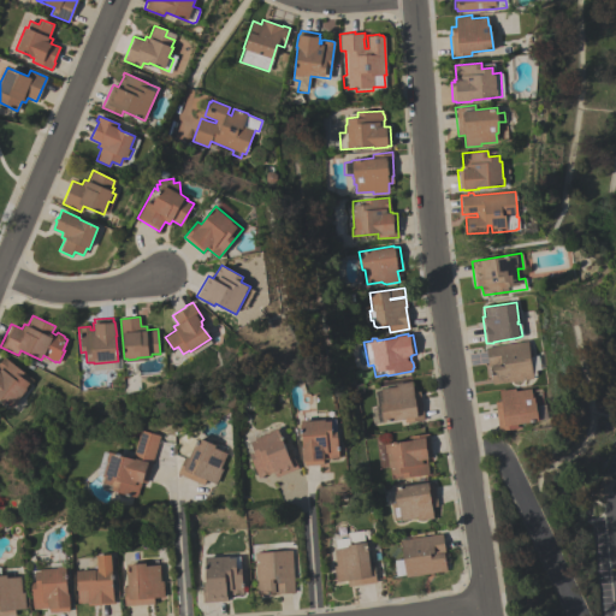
[(531,356),(538,355),(540,368),(532,369),(533,378),(492,384),(490,366),(489,366),(486,348),(528,341),(531,356)]
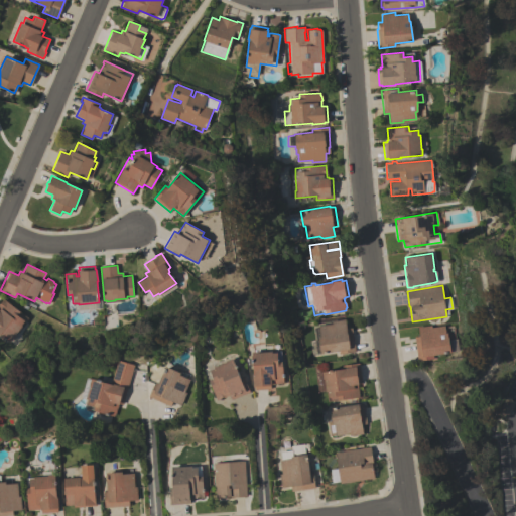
[(0,302),(3,299),(28,318),(10,342),(0,334),(0,302)]
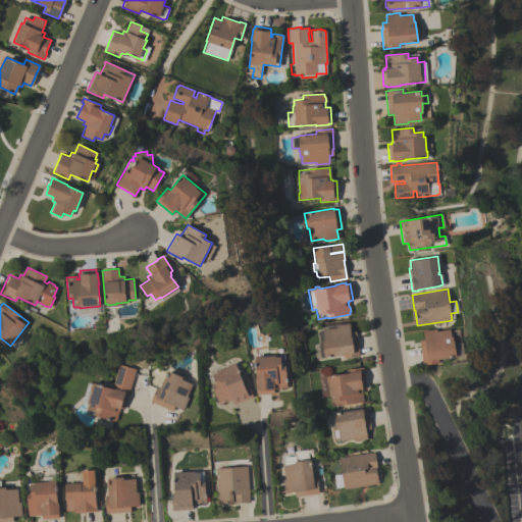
[(356,331),(359,356),(343,358),(343,355),(315,359),(313,346),(322,345),(321,342),(324,342),(322,329),(335,327),(335,324),(349,322),(350,332),(356,331)]
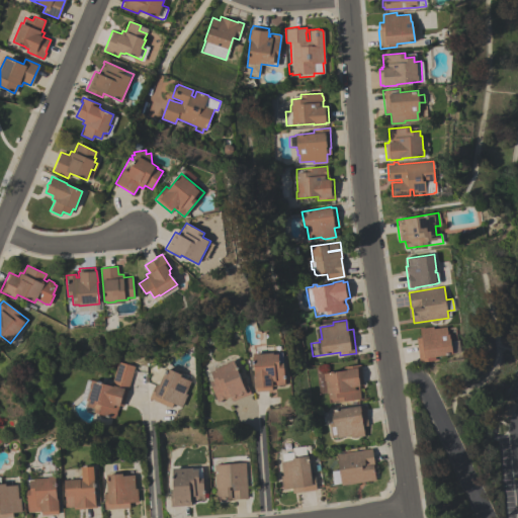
[(416,338),(421,337),(420,328),(433,326),(433,328),(447,327),(448,334),(449,334),(450,338),(453,354),(435,356),(435,360),(419,362),(416,338)]
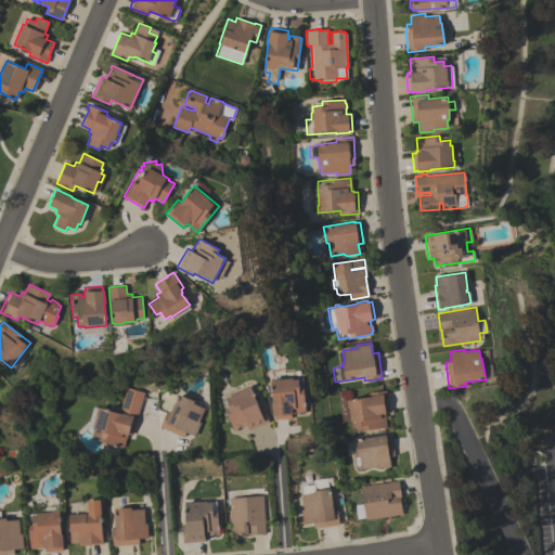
[(304,388),(306,412),(292,413),(292,415),(291,415),(291,418),(273,420),(273,415),(272,415),(271,402),(272,402),(270,378),(278,377),(278,379),(302,377),(302,388),(304,388)]
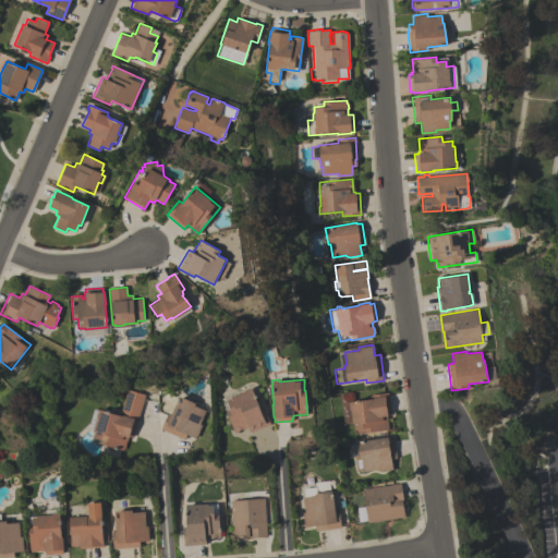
[(263,407),(269,424),(250,432),(247,427),(233,433),(226,412),(227,411),(222,400),(244,391),(243,390),(251,387),(259,408),(263,407)]
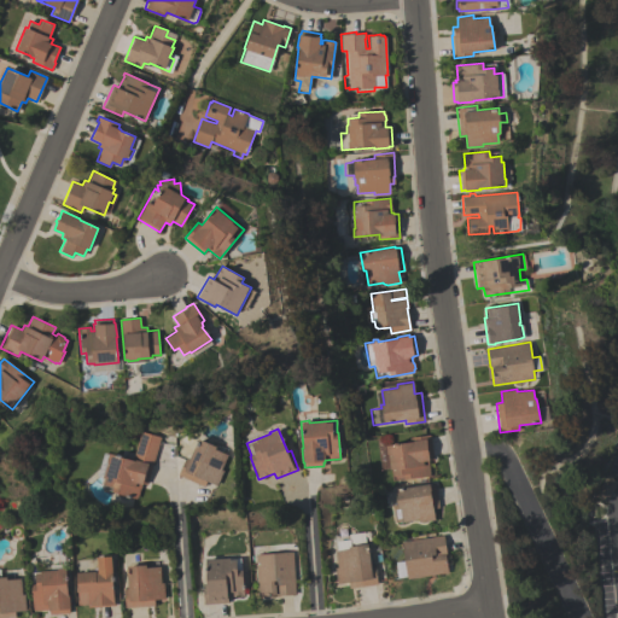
[(159,437),(147,485),(143,484),(143,485),(141,485),(138,499),(111,493),(112,490),(101,488),(104,478),(103,478),(108,462),(105,461),(108,453),(132,459),(139,432),(159,437)]
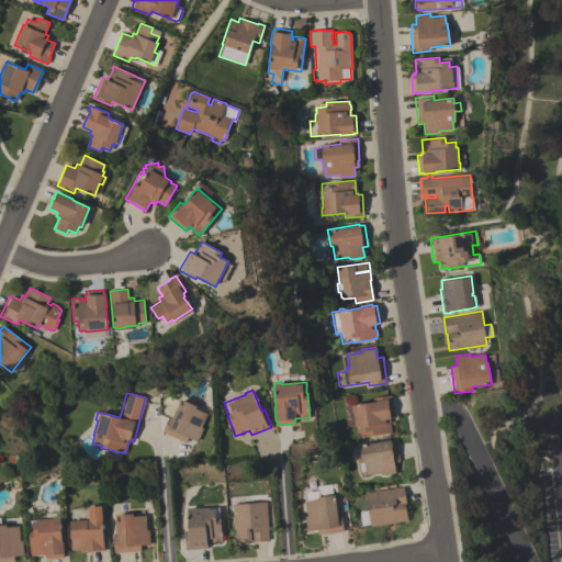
[(372,402),(372,398),(391,395),(394,417),(389,417),(391,430),(390,430),(391,433),(367,436),(367,435),(357,437),(356,427),(355,427),(355,426),(346,427),(343,406),(372,402)]
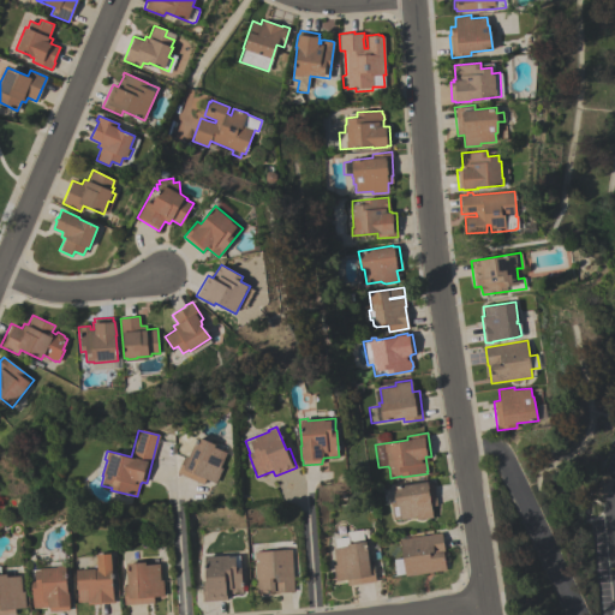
[(203,484),(177,472),(184,454),(189,457),(197,436),(215,445),(214,447),(226,452),(220,467),(222,469),(215,483),(206,478),(203,484)]
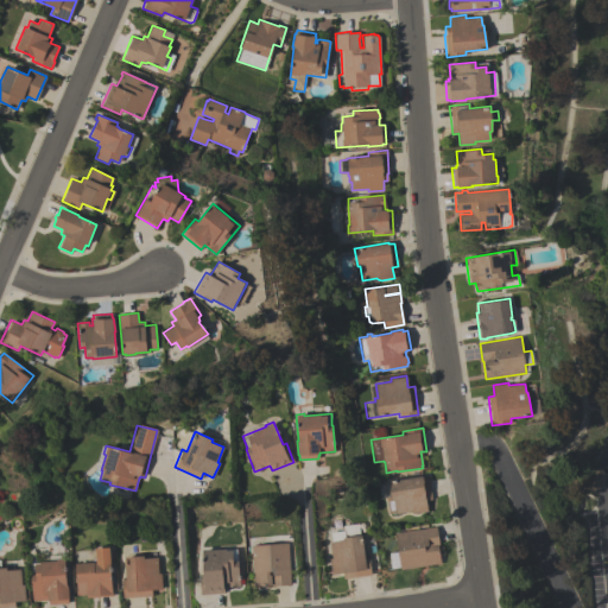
[(606,473),(596,494),(586,488),(595,468),(606,473)]
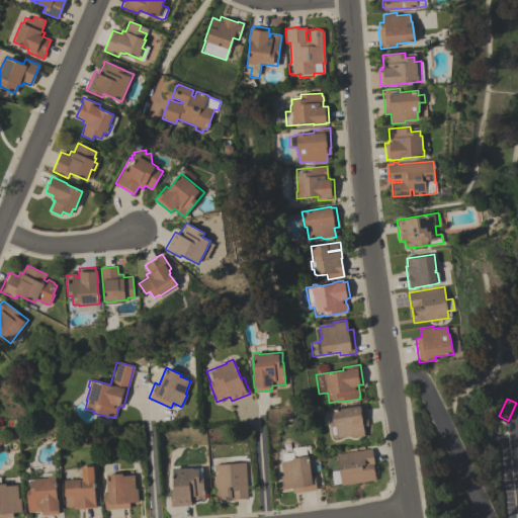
[(332,423),(323,425),(321,412),(331,411),(330,410),(359,406),(359,407),(365,406),(367,425),(362,426),(364,435),(350,437),(350,435),(337,437),(335,425),(333,426),(332,423)]
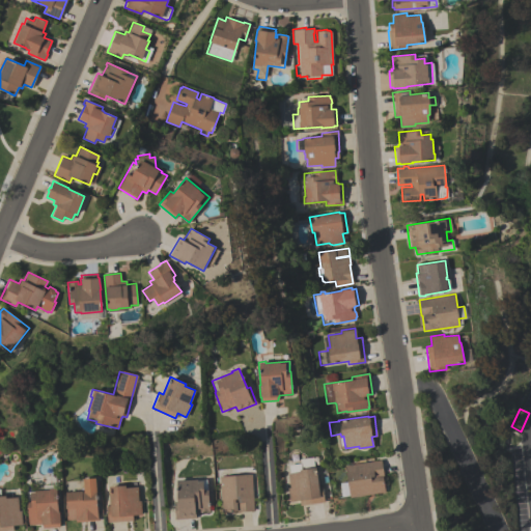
[(300,505),(299,500),(289,501),(287,487),(289,486),(287,474),(299,472),(299,470),(304,469),(303,467),(300,467),(299,458),(312,456),(313,468),(315,467),(318,485),(322,485),(324,502),(300,505)]
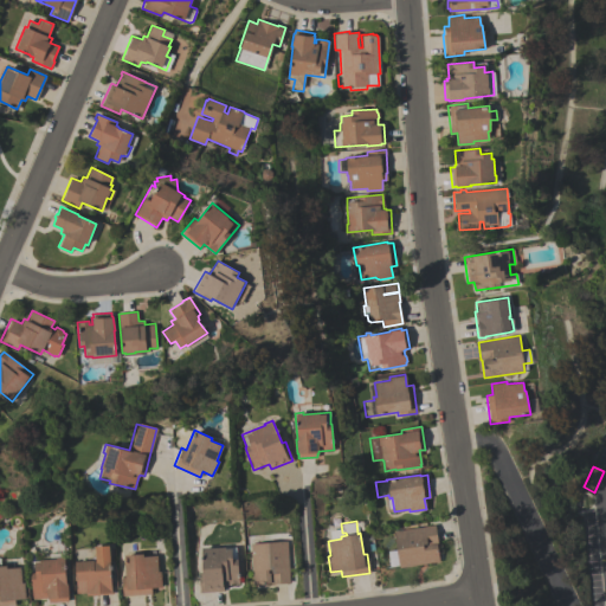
[(434,524),(437,543),(439,561),(398,567),(398,565),(388,567),(386,552),(395,550),(393,530),(434,524)]
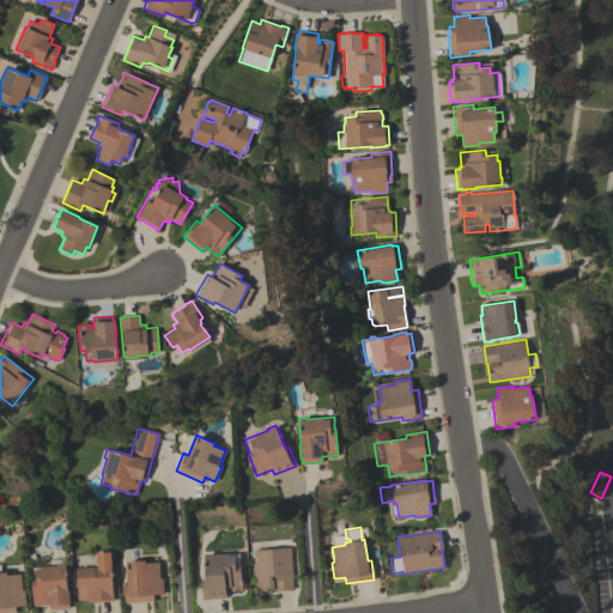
[(290,547),(292,589),(273,590),(273,589),(256,592),(253,550),(290,547)]
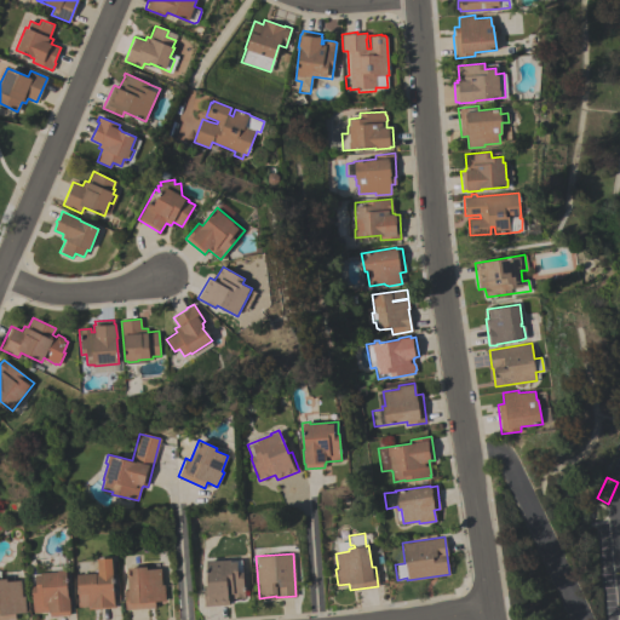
[(89,609),(87,606),(78,607),(78,602),(79,602),(78,593),(76,593),(76,589),(78,589),(76,574),(96,573),(96,574),(98,574),(97,560),(112,558),(113,575),(112,577),(114,602),(115,602),(115,607),(89,609)]
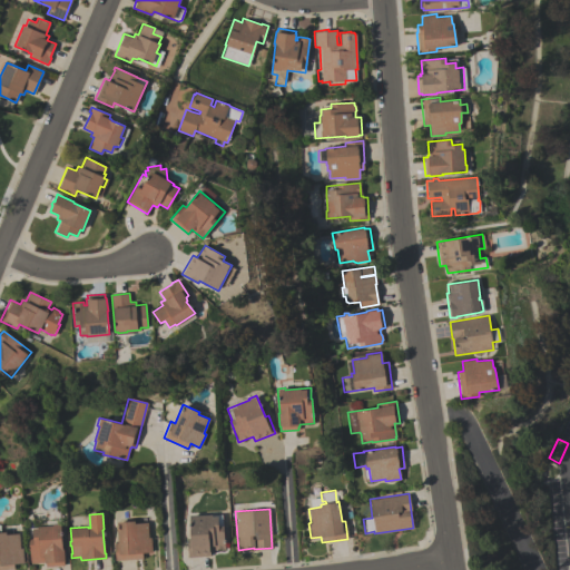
[(209,556),(187,557),(186,538),(190,538),(188,514),(196,514),(196,516),(222,514),(222,526),(223,526),(225,549),(220,550),(220,549),(216,549),(216,550),(209,550),(209,556)]
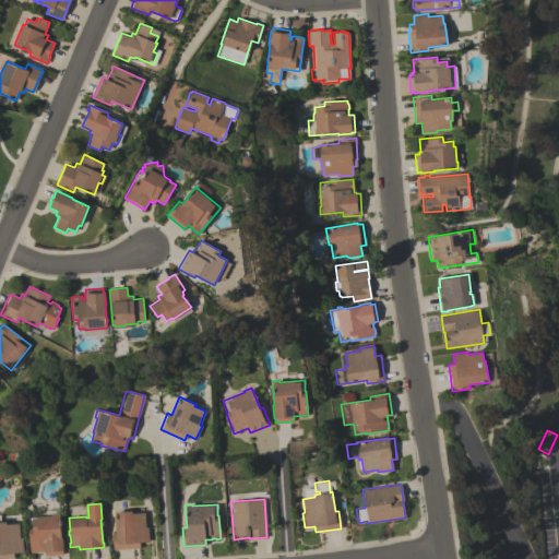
[(140,547),(113,549),(111,532),(115,532),(114,512),(132,511),(132,513),(144,512),(145,527),(149,527),(150,542),(139,543),(140,547)]
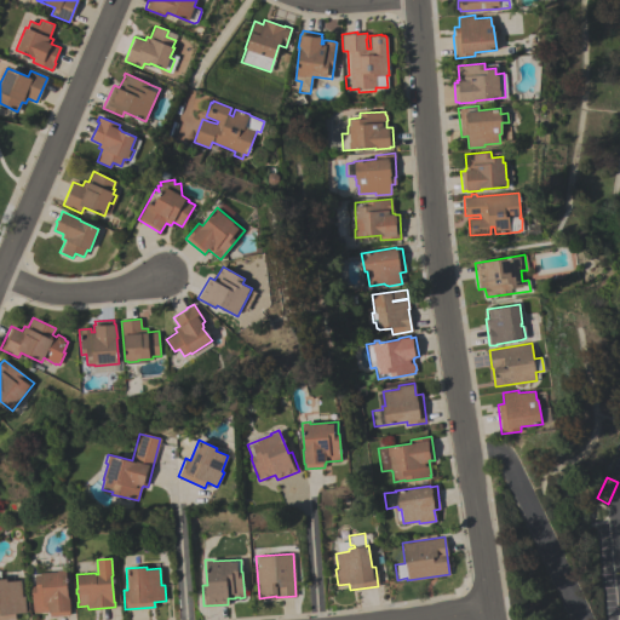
[(50,616),(50,613),(49,613),(49,612),(34,613),(34,612),(33,612),(30,586),(32,586),(30,574),(38,573),(38,574),(40,574),(40,573),(58,572),(57,570),(65,569),(68,598),(69,597),(70,612),(69,612),(69,614),(50,616)]
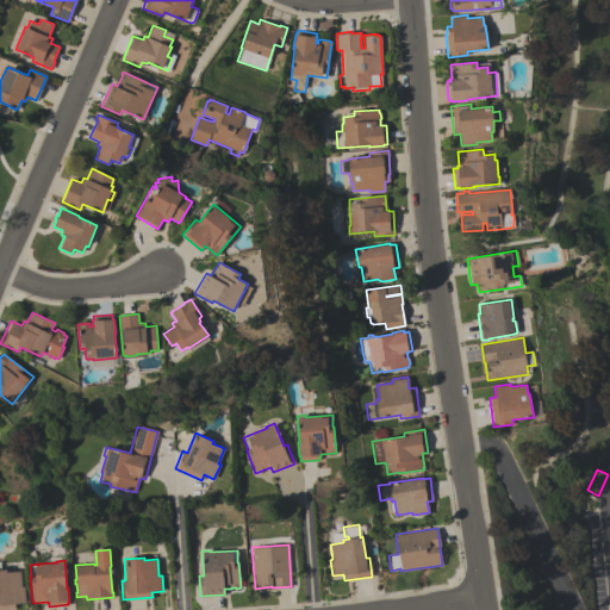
[(14,609),(0,609),(0,570),(4,570),(4,566),(12,566),(12,572),(20,571),(22,586),(24,586),(25,603),(14,603),(14,609)]
